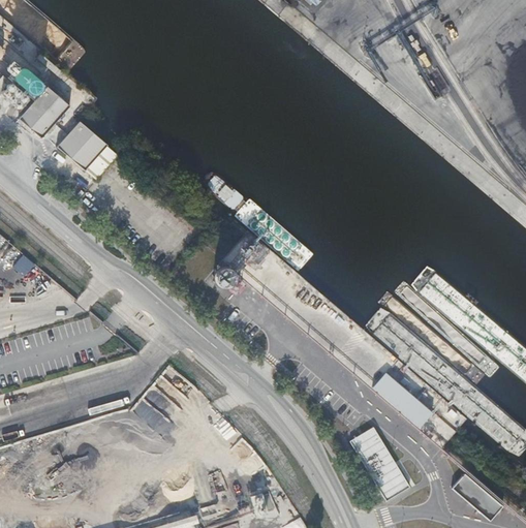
[(317,0),(311,0),(304,10),(307,13),(318,0),(317,0)]
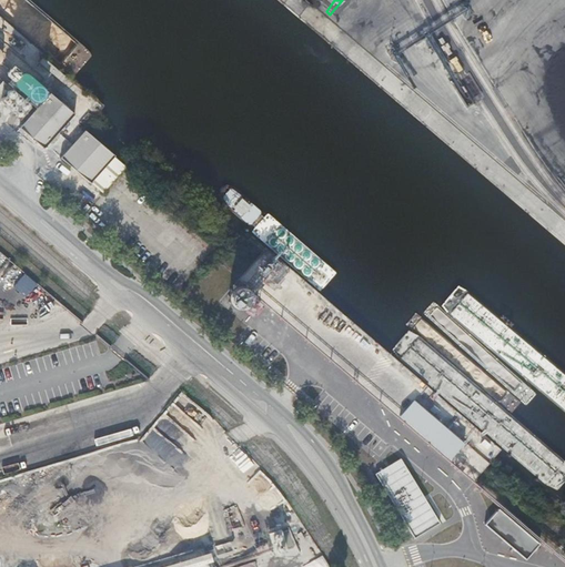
[(423,34),(376,0),(373,0),(421,37),(423,34)]
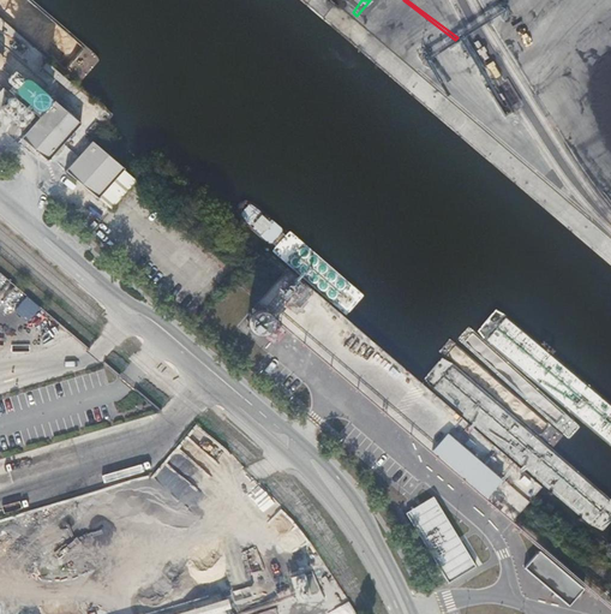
[(396,16),(397,17),(401,12),(394,6),(381,22),(388,28),(396,18),(394,17),(396,16)]
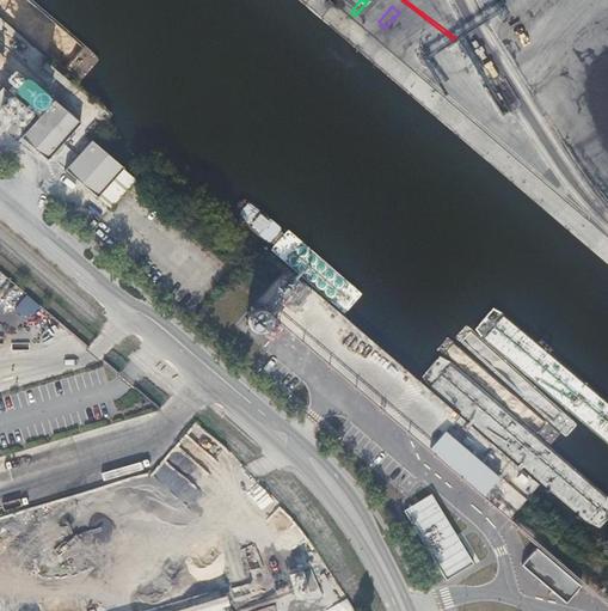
[(501,8),(455,37),(453,40),(427,56),(424,57),(425,60),(459,40),(458,37),(459,36),(460,38),(503,11),(501,8)]
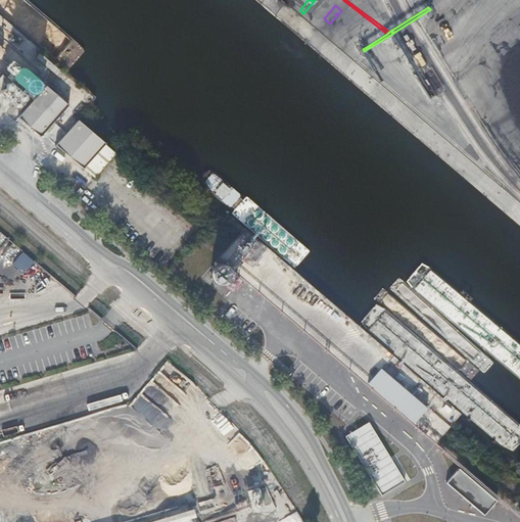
[(363,49),(365,48),(338,14),(337,15),(363,49)]
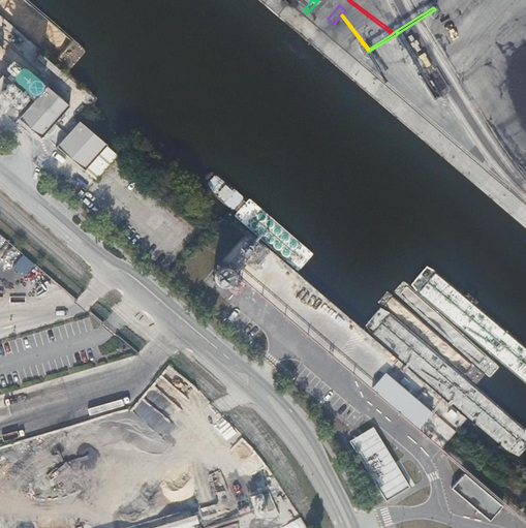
[(426,76),(398,33),(397,34),(424,78),(426,76)]
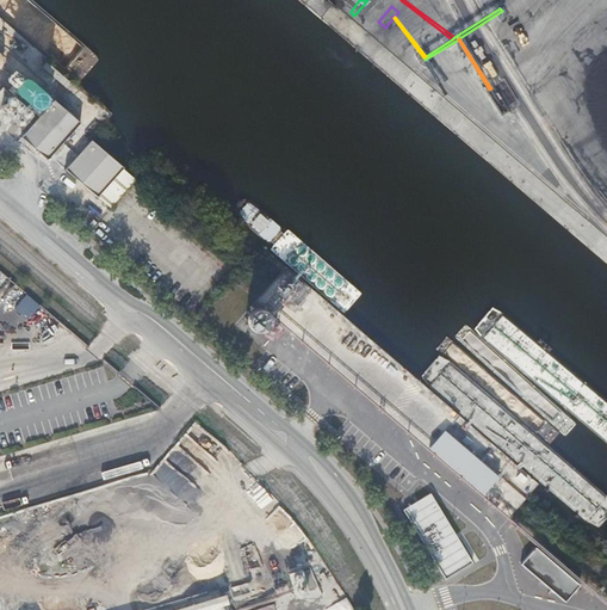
[(32,91),(32,88),(33,86),(32,82),(30,79),(28,76),(24,76),(19,76),(17,79),(14,81),(13,86),(14,91),(16,92),(18,94),(22,96),(24,96),(28,94),(30,93),(32,91)]
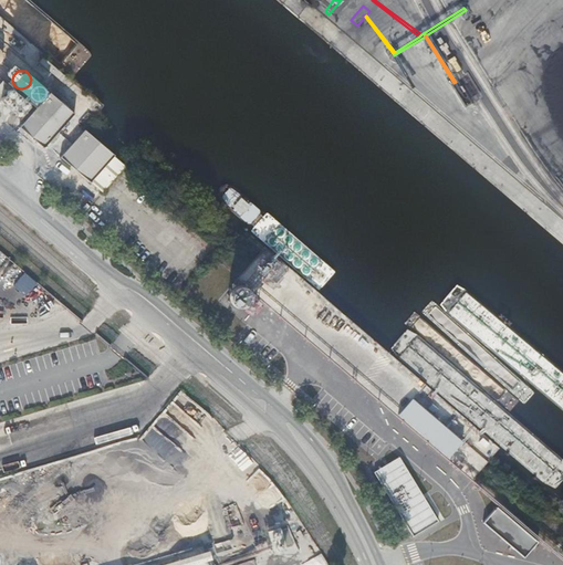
[(467,74),(456,82),(454,83),(452,83),(467,105),(473,102),(471,98),(479,93),(467,74)]
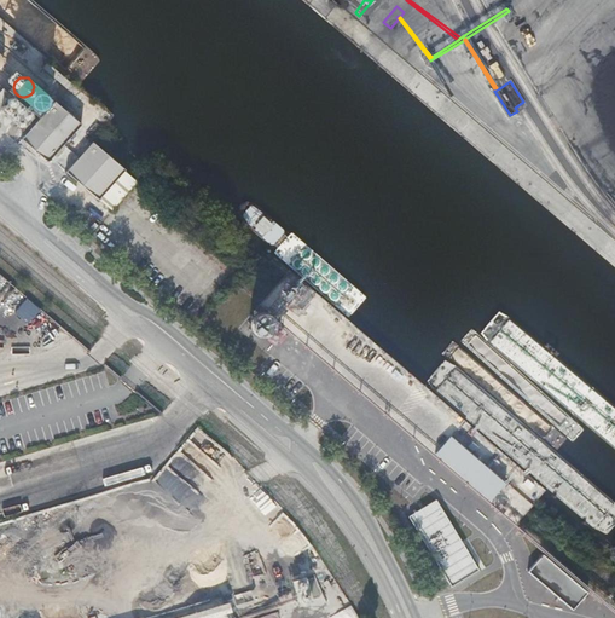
[(48,103),(48,98),(46,94),(44,92),(41,91),(39,91),(34,91),(32,93),(29,96),(29,98),(29,102),(30,104),(32,105),(34,108),(36,109),(40,109),(44,108),(46,107),(47,104),(47,103),(48,103)]
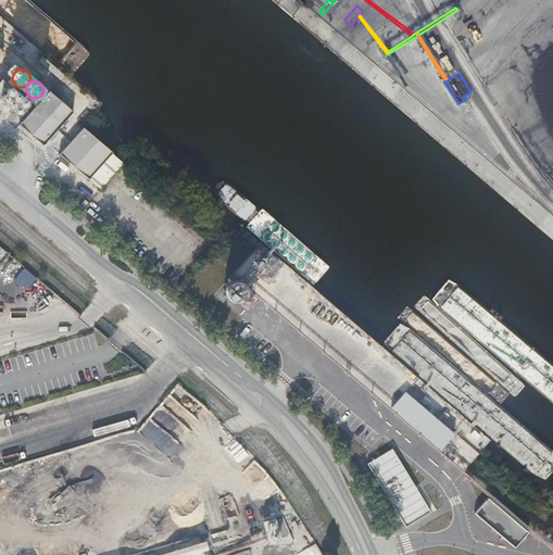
[(53,85),(49,90),(66,104),(70,100),(53,85)]
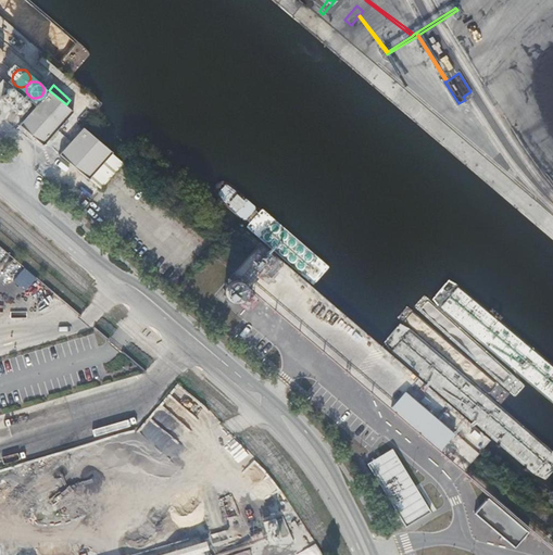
[(49,90),(44,97),(37,103),(29,112),(19,124),(44,146),(74,112),(66,104),(49,90)]
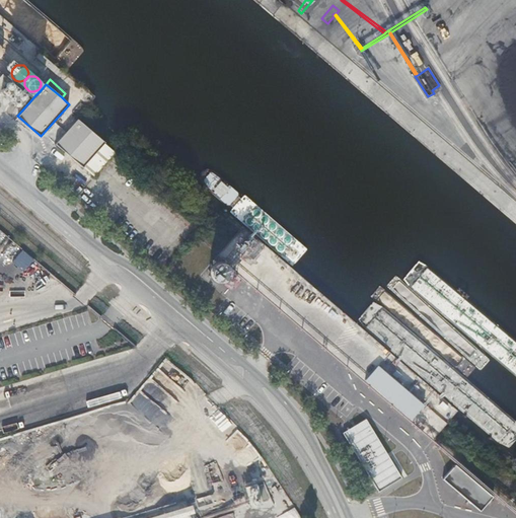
[(77,118),(75,121),(56,144),(83,167),(105,141),(77,118)]
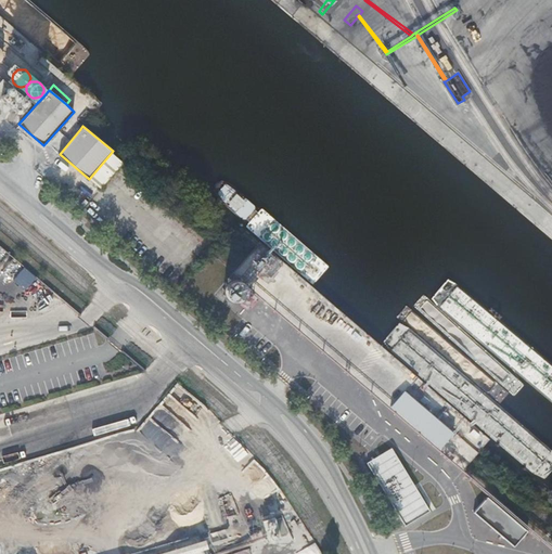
[(28,291),(39,277),(25,267),(14,281),(28,291)]
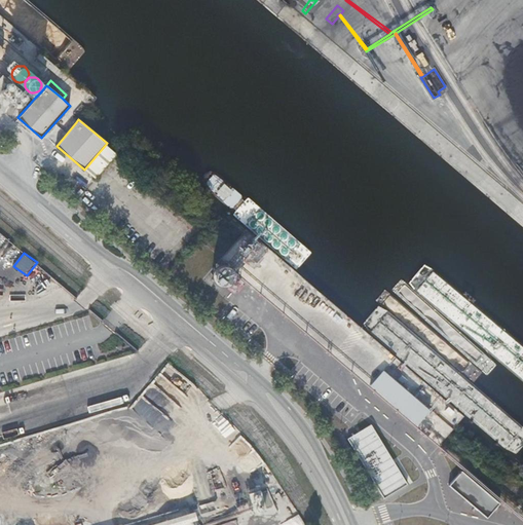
[(370,385),(417,425),(430,411),(382,371),(370,385)]
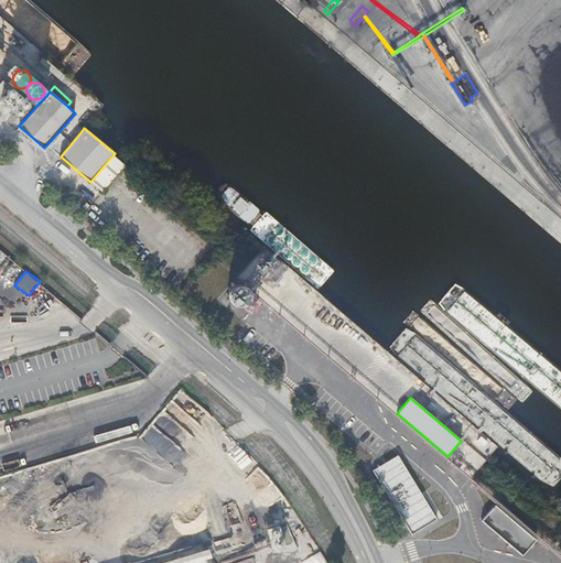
[(398,456),(374,471),(412,533),(437,519),(398,456)]
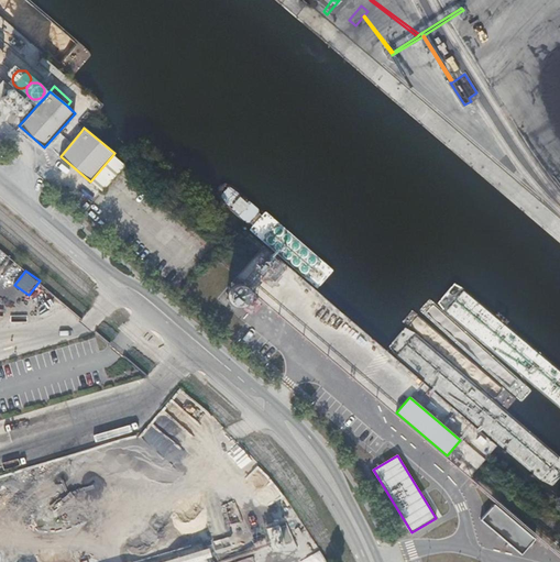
[(492,500),(478,518),(519,553),(534,537),(492,500)]
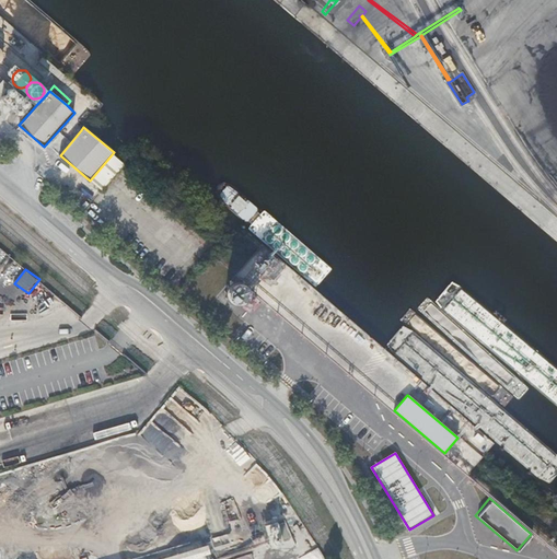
[(279,520),(267,524),(275,545),(286,542),(279,520)]
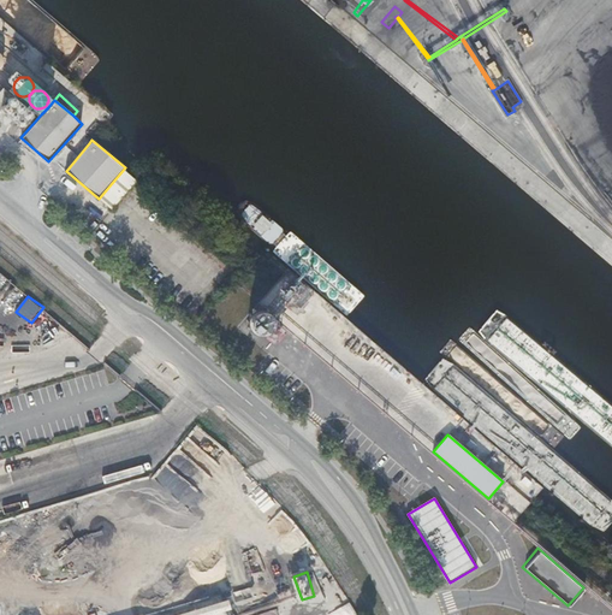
[(209,614),(235,608),(231,598),(176,614),(209,614)]
